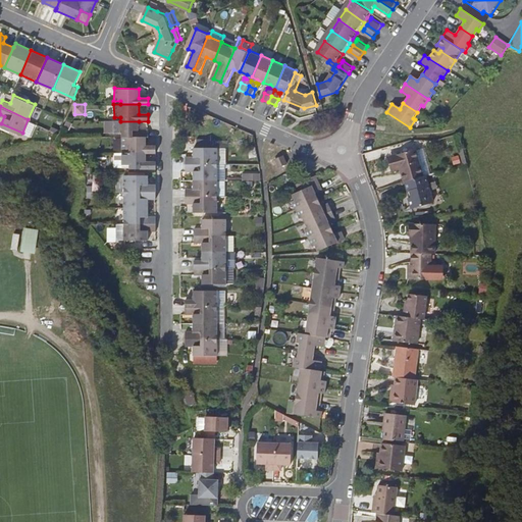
[(120,138),(145,138),(148,138),(148,132),(139,131),(139,121),(120,121),(113,121),(113,135),(120,135),(120,138)]
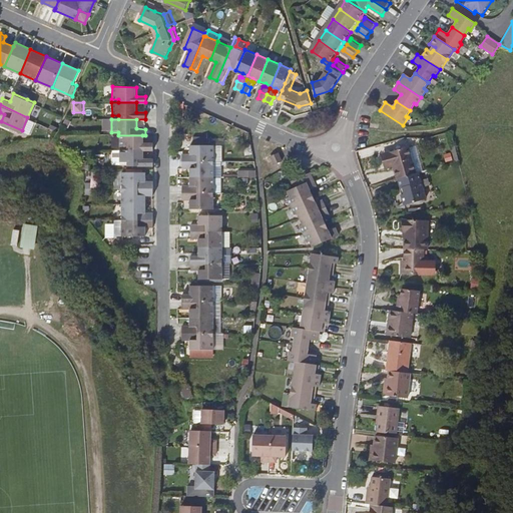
[(118,151),(142,151),(153,151),(152,143),(142,143),(142,135),(118,135),(118,151)]
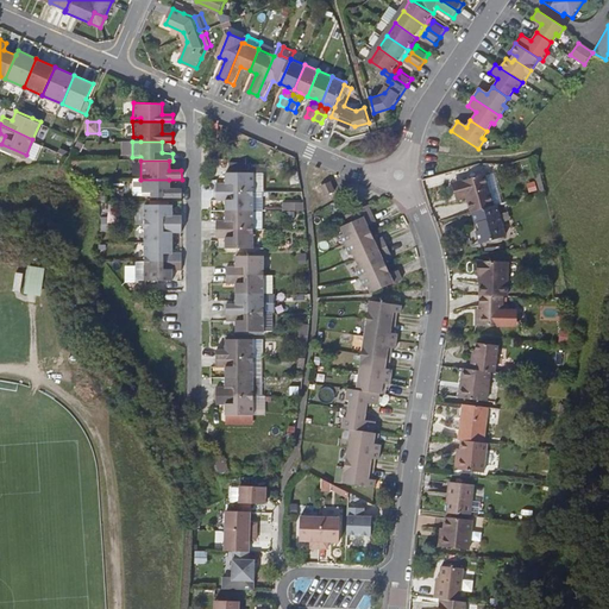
[(217,192),(255,193),(255,173),(250,173),(250,163),(230,163),(230,173),(225,173),(226,183),(217,183),(217,192)]
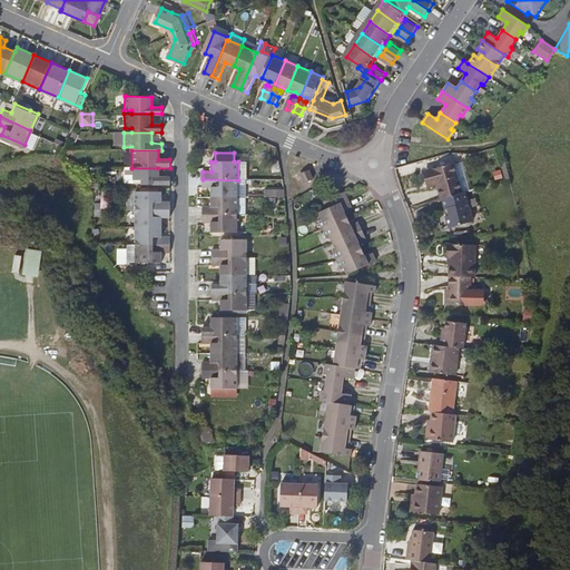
[(470,190),(462,160),(453,164),(461,192),(464,192),(470,190)]
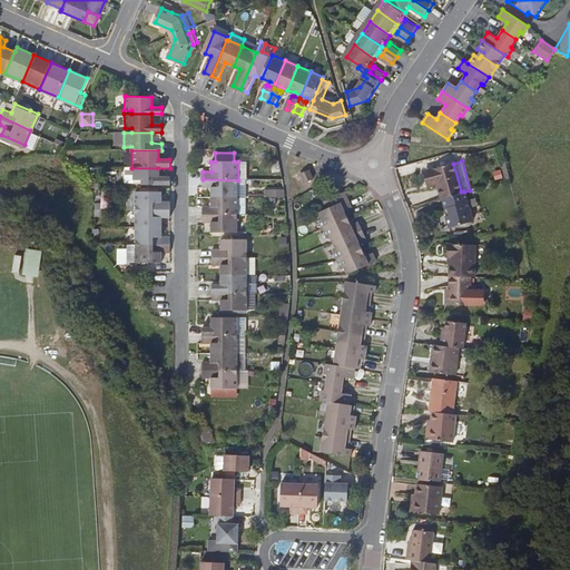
[(238,180),(247,179),(247,161),(238,161),(238,180)]
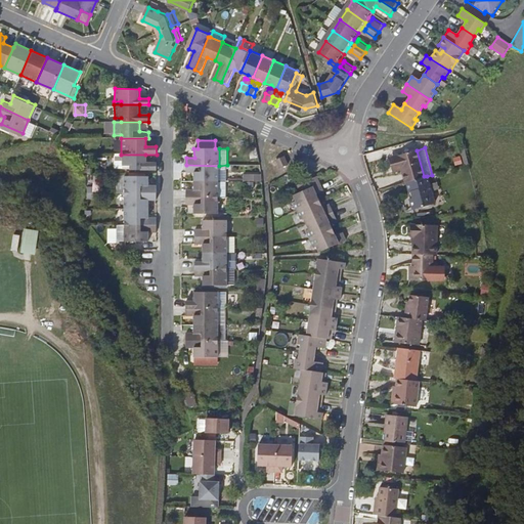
[(406,182),(408,181),(424,176),(417,150),(417,149),(395,156),(398,167),(401,166),(406,182)]
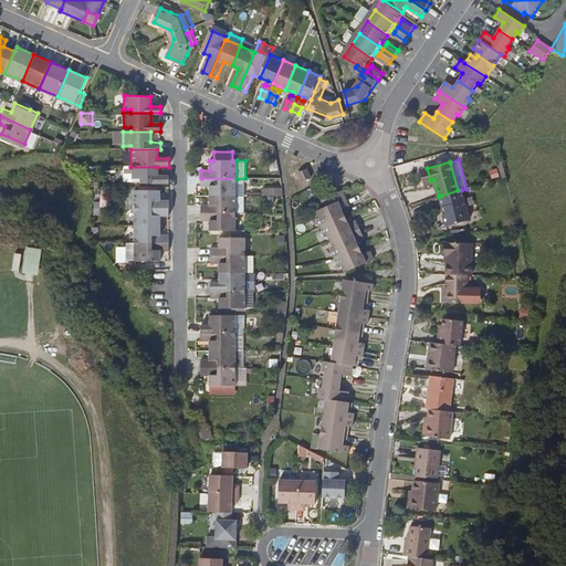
[(157,167),(130,167),(123,167),(123,178),(125,179),(130,179),(130,180),(139,180),(139,184),(168,184),(168,176),(157,176),(157,167)]
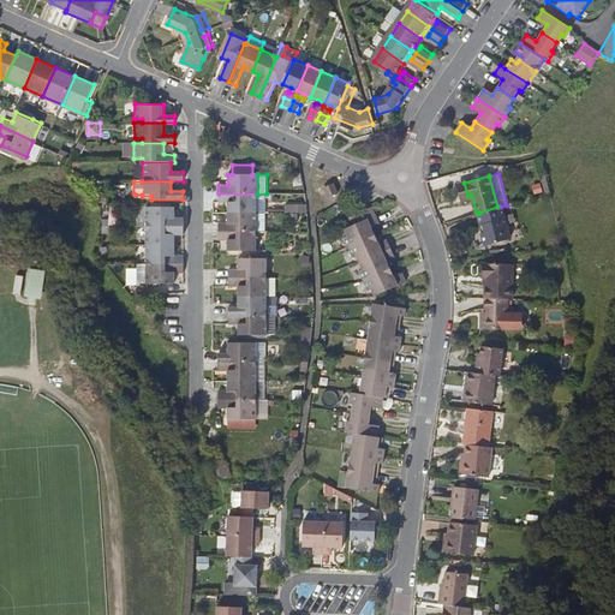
[(342,193),(339,183),(328,185),(332,197),(342,193)]
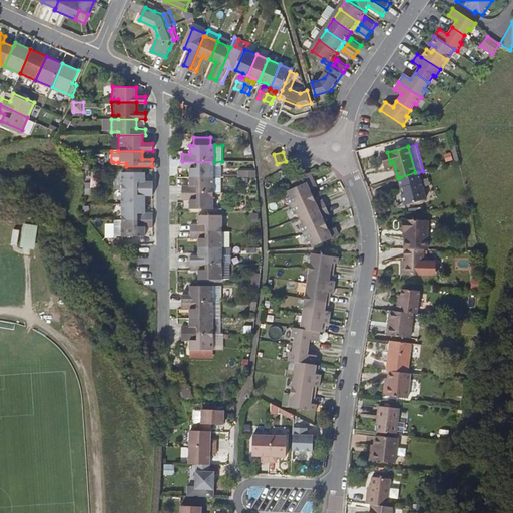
[(214,162),(182,161),(182,169),(189,169),(189,177),(214,177),(214,162)]
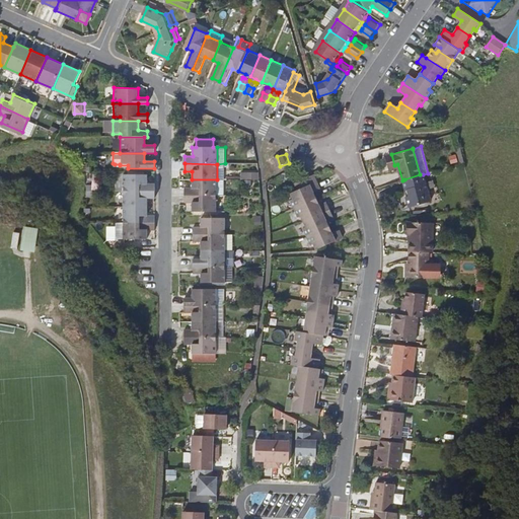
[(292,201),(295,209),(320,197),(317,191),(323,187),(317,172),(297,182),(300,190),(292,195),(294,200),(292,201)]
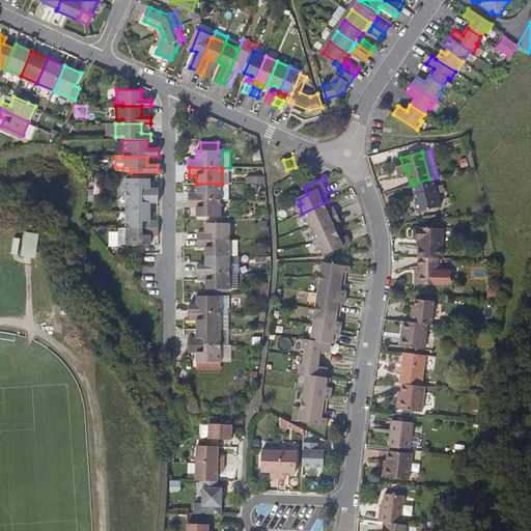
[(126,195),(158,195),(158,186),(152,186),(152,178),(126,178),(126,195)]
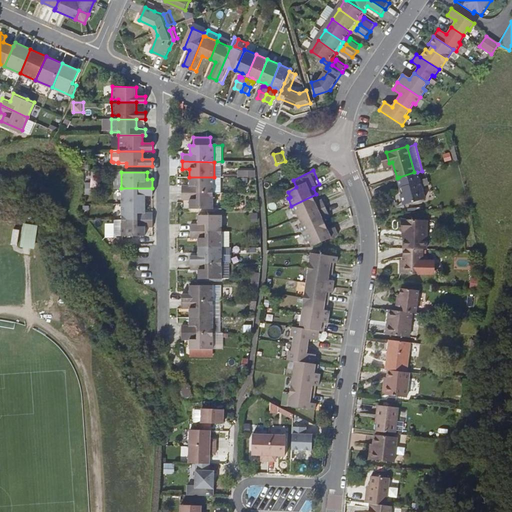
[(414,172),(399,177),(401,186),(402,186),(404,192),(402,193),(405,204),(425,198),(417,172),(414,172)]
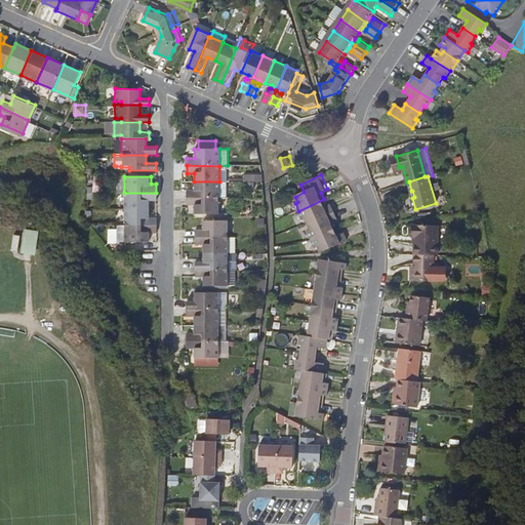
[(219,182),(194,182),(194,191),(187,191),(187,198),(219,198),(219,182)]
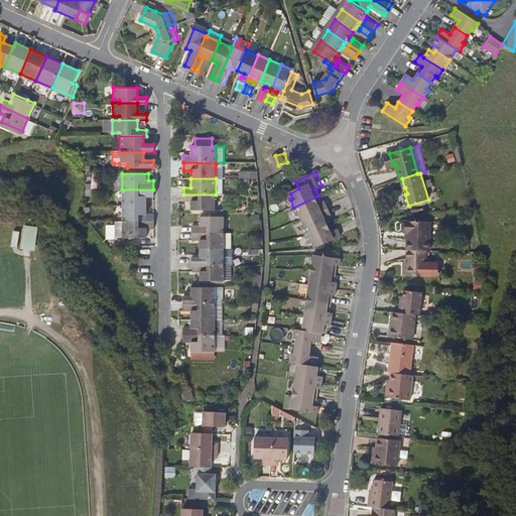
[(436,197),(431,178),(425,179),(430,199),(436,197)]
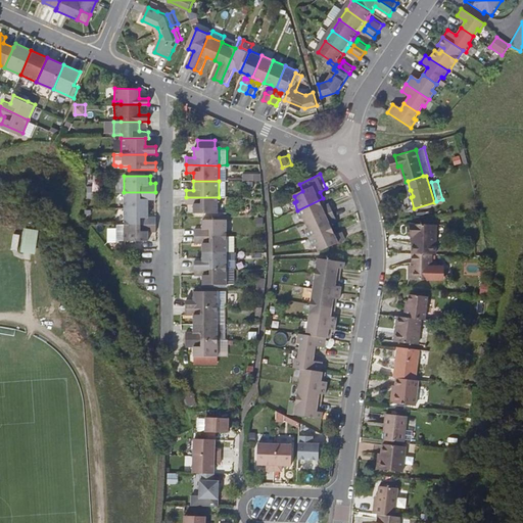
[(124,208),(150,208),(151,200),(155,201),(155,192),(124,192),(124,208)]
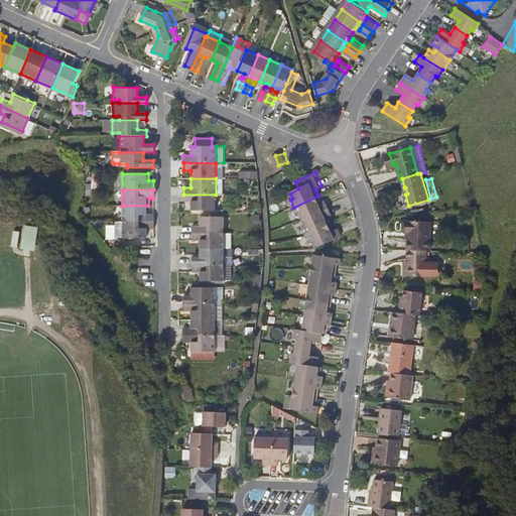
[(216,195),(183,195),(183,203),(190,203),(190,211),(215,211),(216,195)]
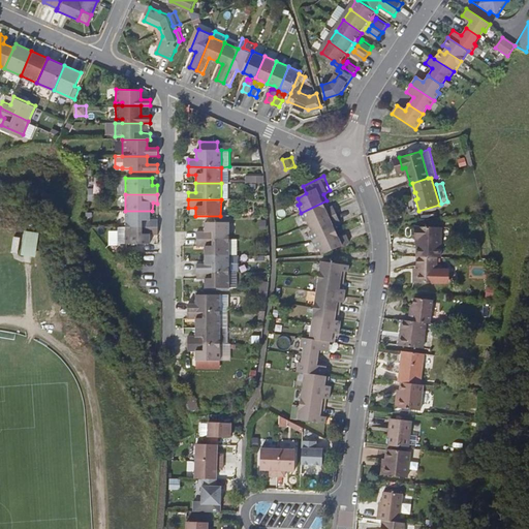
[(331,208),(327,200),(301,213),(306,221),(308,220),(310,225),(340,212),(337,205),(331,208)]
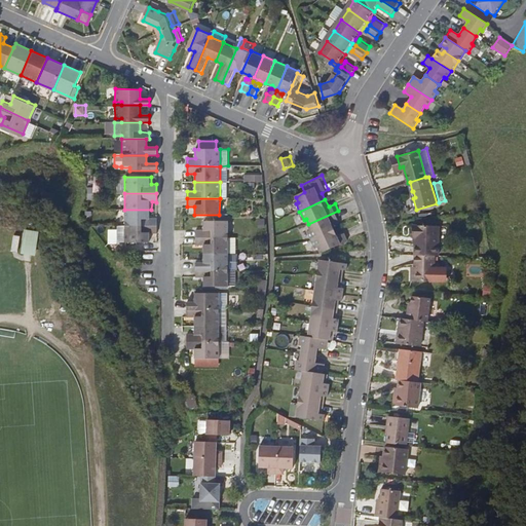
[(124,226),(156,226),(156,218),(151,218),(151,210),(124,210),(124,226)]
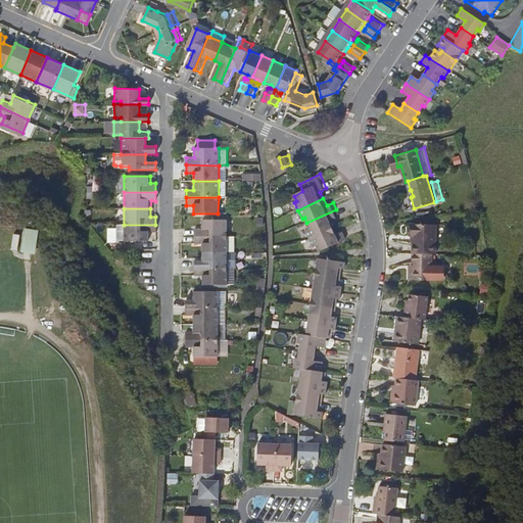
[(340,217),(336,209),(306,223),(310,229),(307,230),(312,238),(336,226),(334,220),(340,217)]
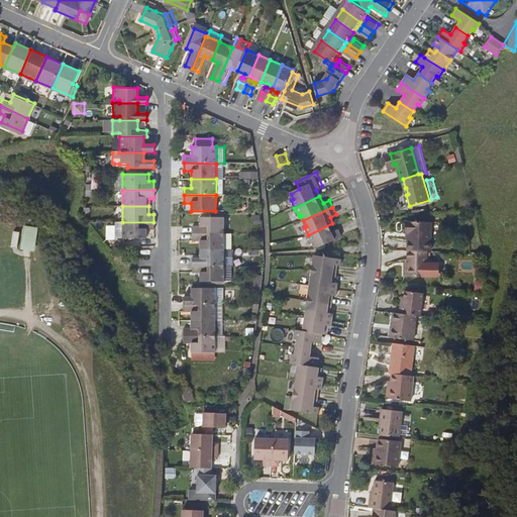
[(193,235),(224,235),(224,218),(201,218),(201,227),(193,226),(193,235)]
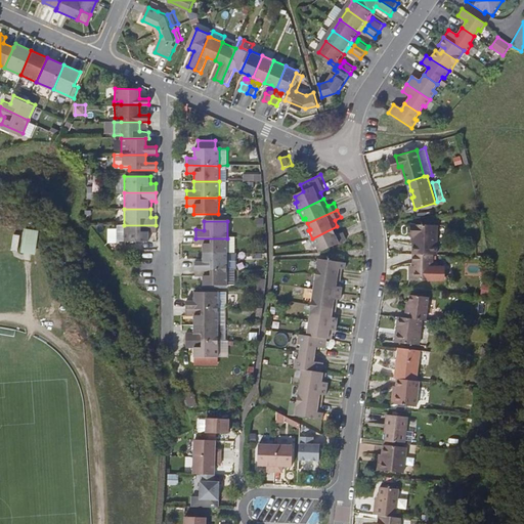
[(415,254),(434,254),(437,254),(438,225),(415,224),(415,237),(415,254)]
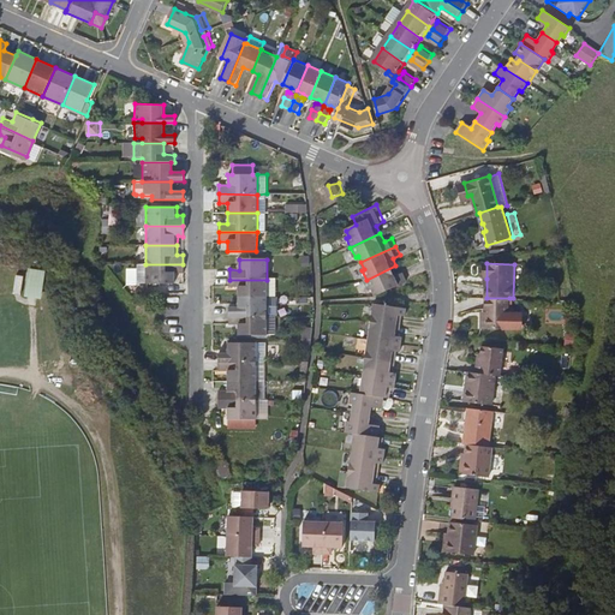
[(183,264),(145,264),(145,284),(177,284),(177,275),(183,275),(183,264)]
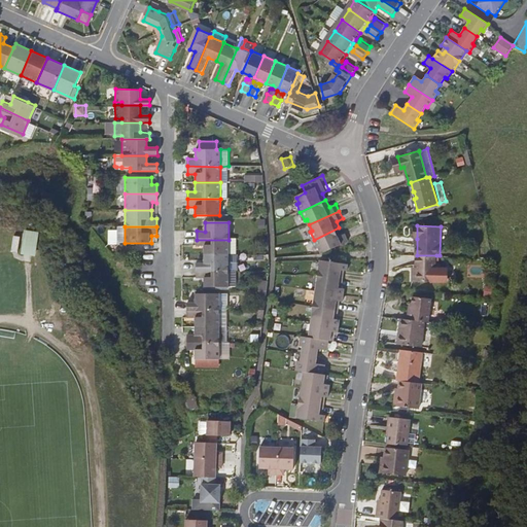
[(320,247),(323,253),(352,238),(349,232),(343,235),(339,227),(314,240),(318,248),(320,247)]
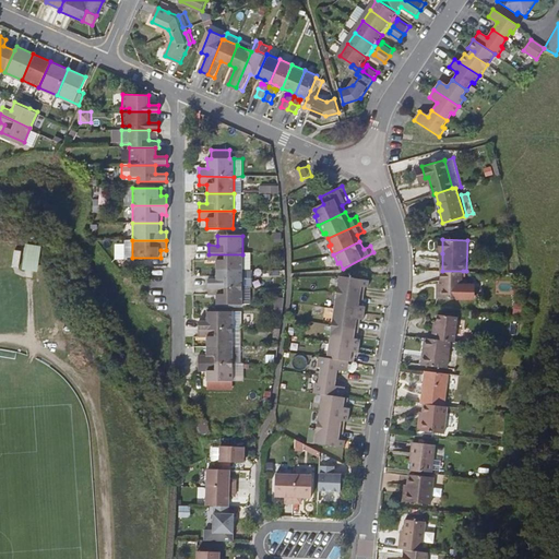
[(40,245),(28,242),(25,266),(37,269),(40,245)]
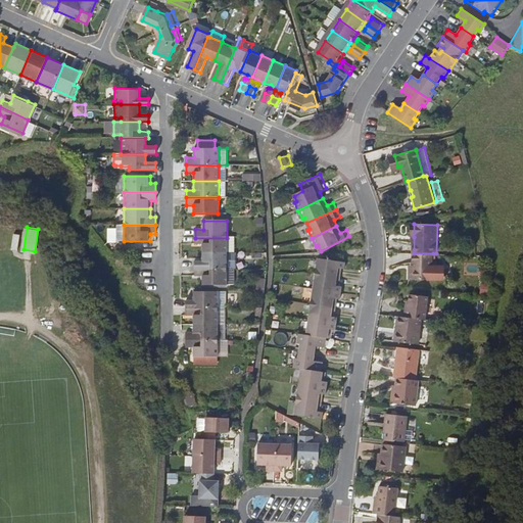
[(20,232),(14,232),(12,247),(18,248),(20,232)]
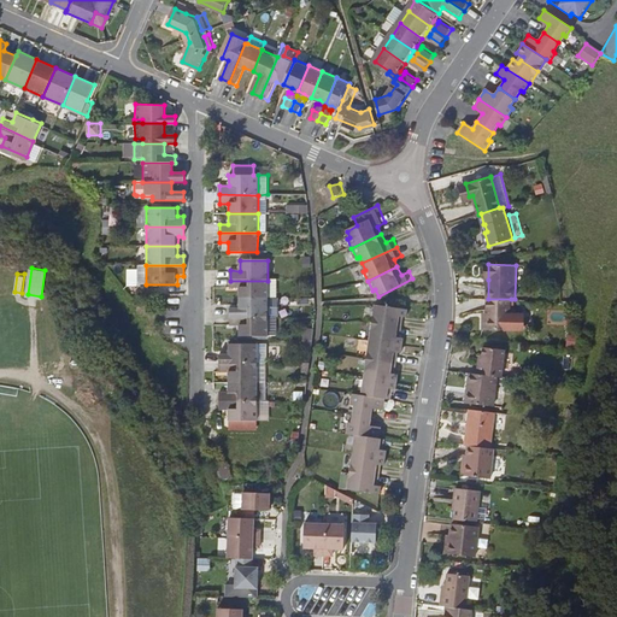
[(268,281),(230,281),(230,288),(240,289),(240,299),(268,300),(268,281)]
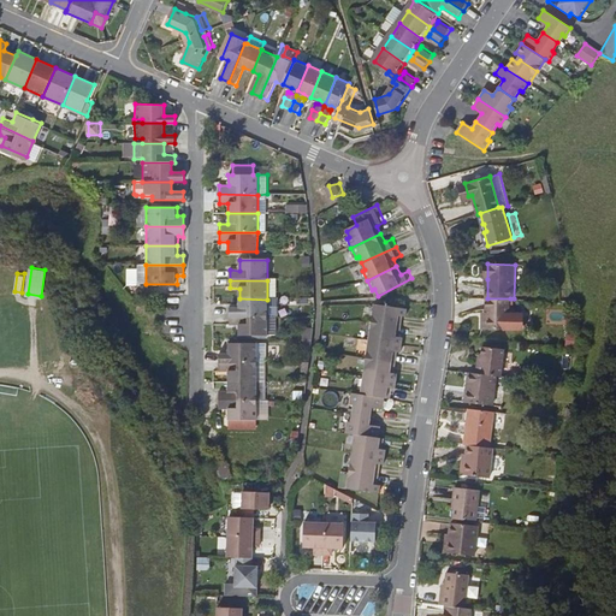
[(267,300),(240,298),(240,309),(230,309),(230,319),(267,319),(267,300)]
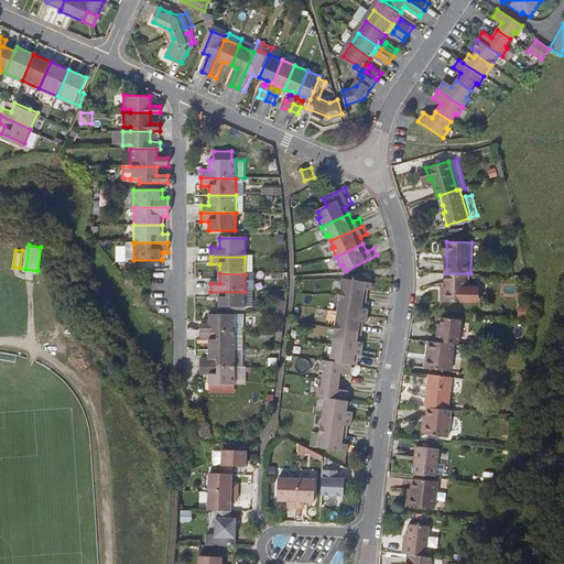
[(467,273),(446,273),(445,289),(443,289),(443,301),(466,301),(479,302),(480,288),(466,288),(467,273)]
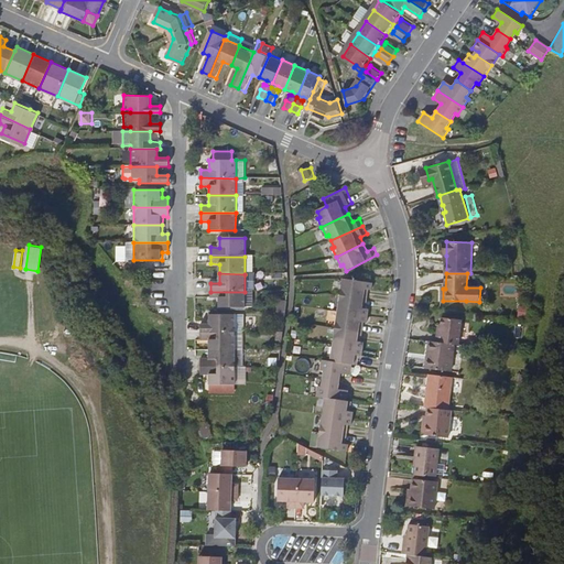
[(366,286),(369,286),(372,286),(373,281),(344,277),(342,293),(364,296),(366,286)]
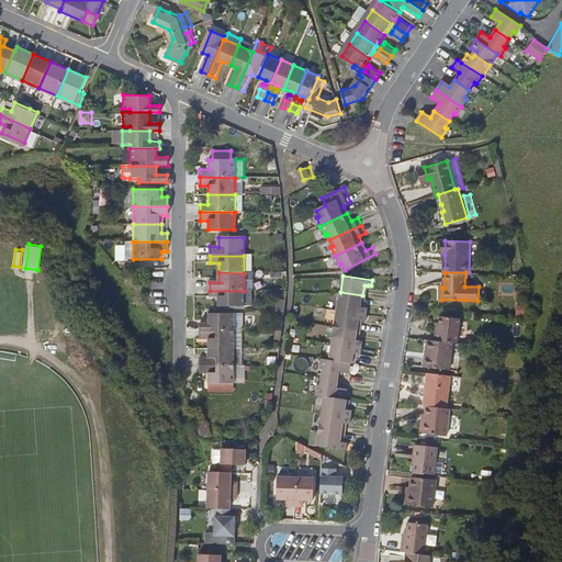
[(244,291),(210,291),(210,299),(218,300),(218,307),(222,307),(239,308),(244,308),(244,307),(244,291)]
